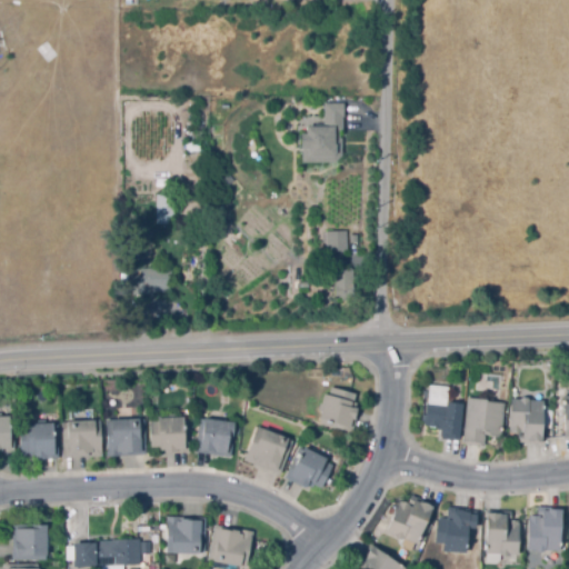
[(303,149),(303,131),(307,131),(307,123),(326,123),(326,101),(343,101),(345,101),(346,113),(343,113),(345,123),(345,129),(341,129),(341,136),(343,136),(343,153),(337,160),(303,160),(303,155),(303,149)]
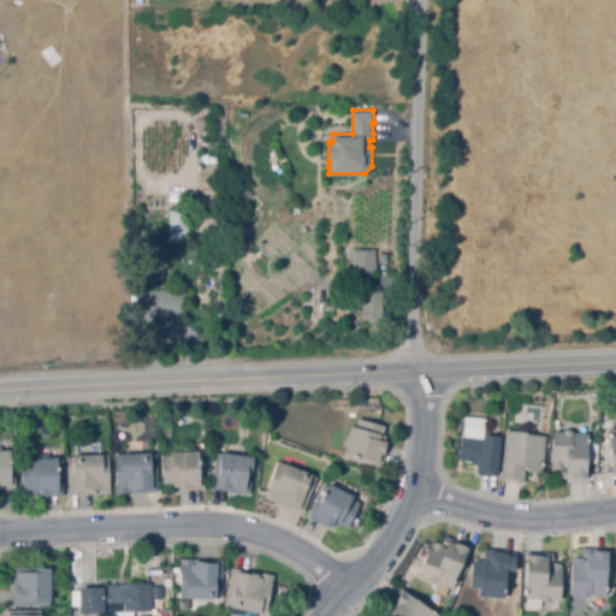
[(217,161),(203,163),(202,153),(217,152),(217,161)]
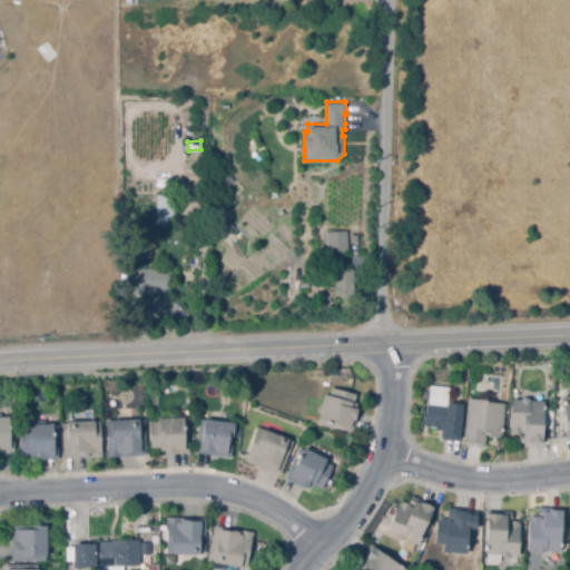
[(229,172),(235,178),(224,188),(217,182),(229,172)]
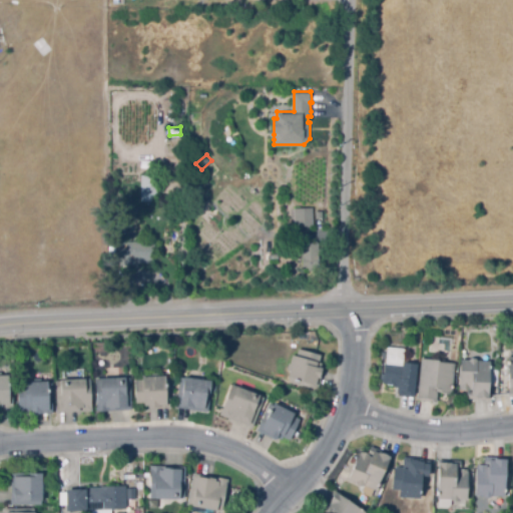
[(158,199),(144,199),(145,175),(158,175),(158,199)]
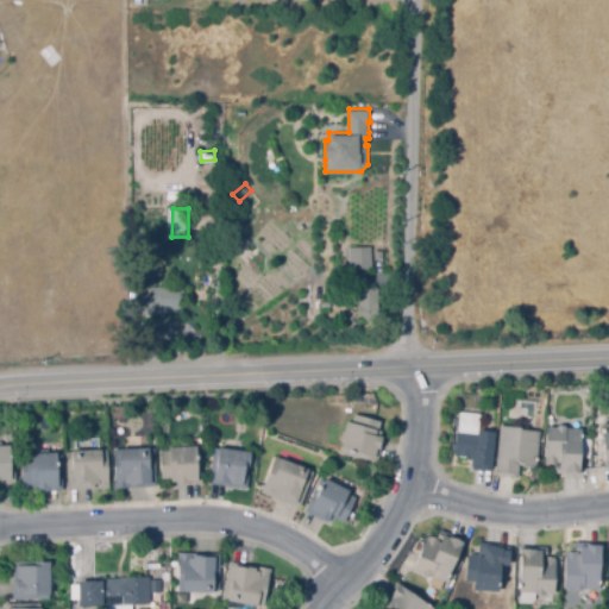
[(372,245),(371,267),(350,267),(351,245),(372,245)]
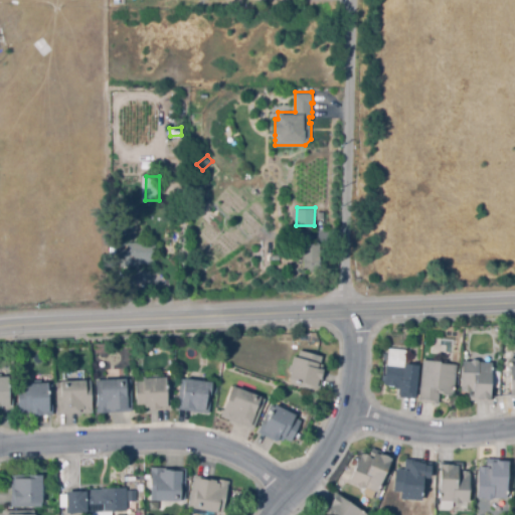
[(133,270),(121,270),(121,254),(130,254),(130,241),(157,242),(157,262),(134,262),(133,270)]
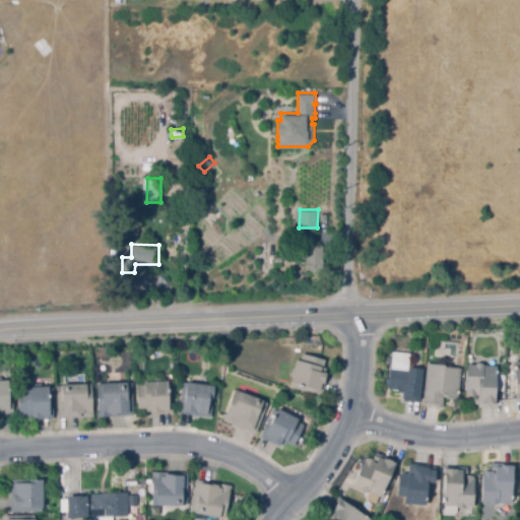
[(311,270),(309,247),(324,246),(326,268),(311,270)]
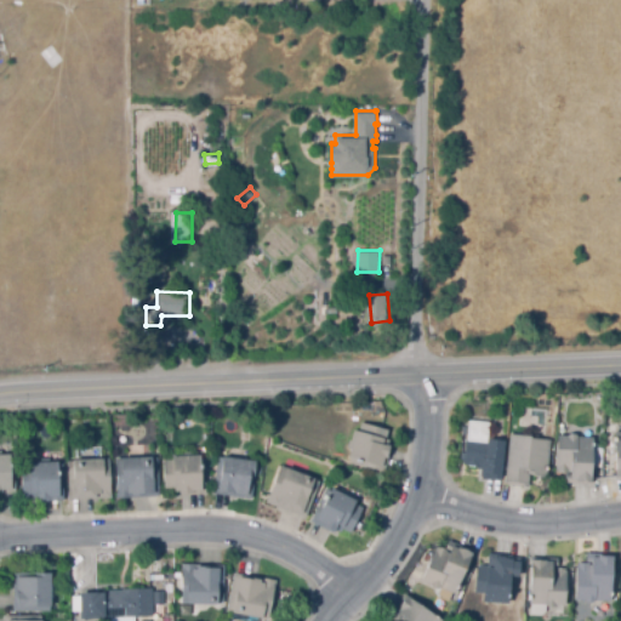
[(388,431),(386,439),(389,440),(388,446),(391,446),(388,454),(389,454),(385,472),(349,463),(349,459),(347,457),(354,431),(359,432),(362,423),(388,431)]
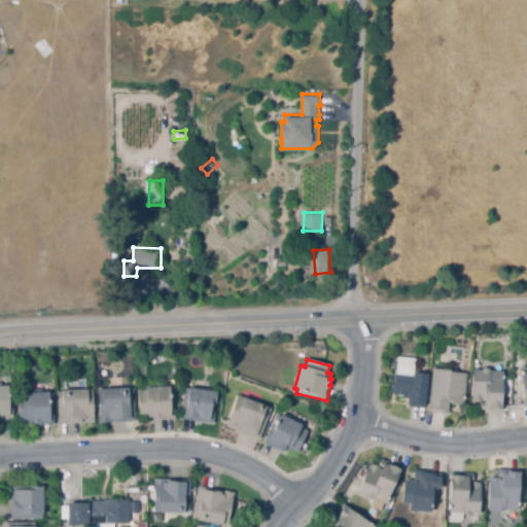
[(468,374),(465,403),(451,403),(450,413),(427,411),(432,369),(468,374)]
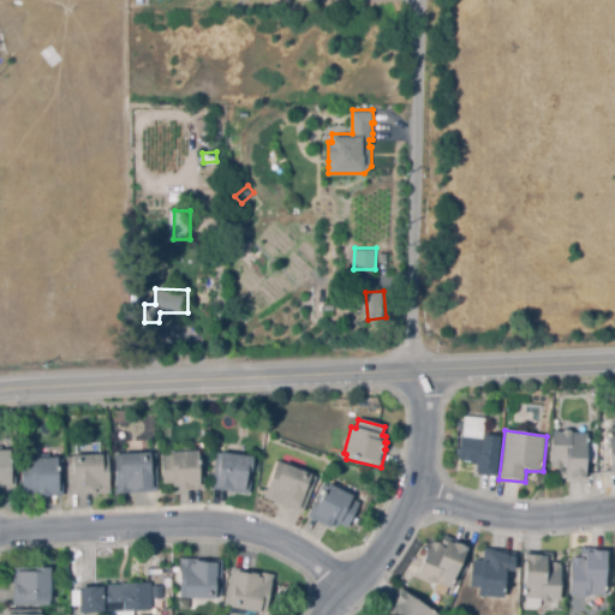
[(589,433),(586,478),(560,478),(560,470),(551,467),(551,431),(562,431),(565,430),(571,430),(573,431),(589,433)]
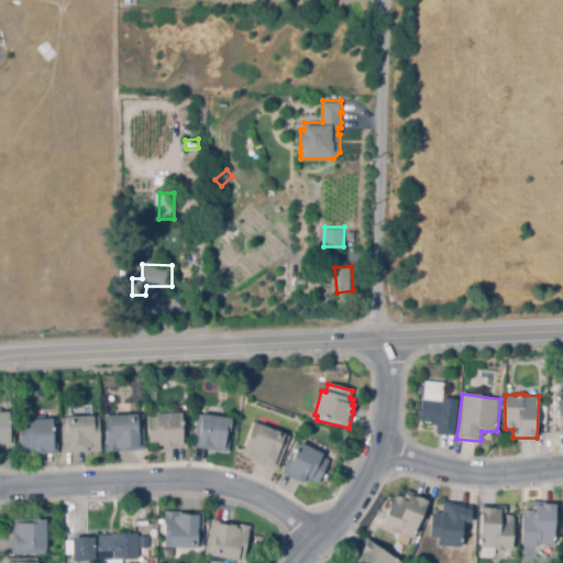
[(457,400),(453,435),(433,433),(434,424),(419,422),(422,399),(441,401),(442,398),(457,400)]
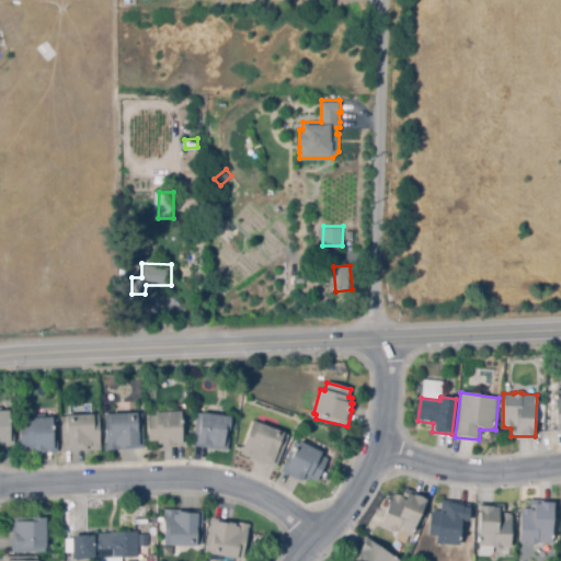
[(14,412),(15,445),(0,445),(0,410),(9,410),(10,412),(14,412)]
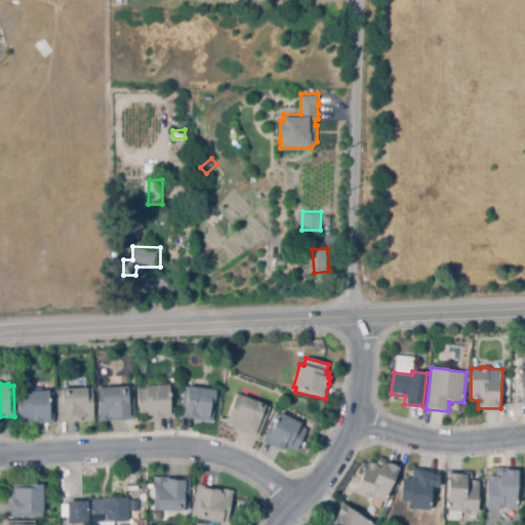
[(173,387),(174,417),(147,417),(147,416),(138,416),(137,389),(145,389),(145,386),(169,385),(169,387),(173,387)]
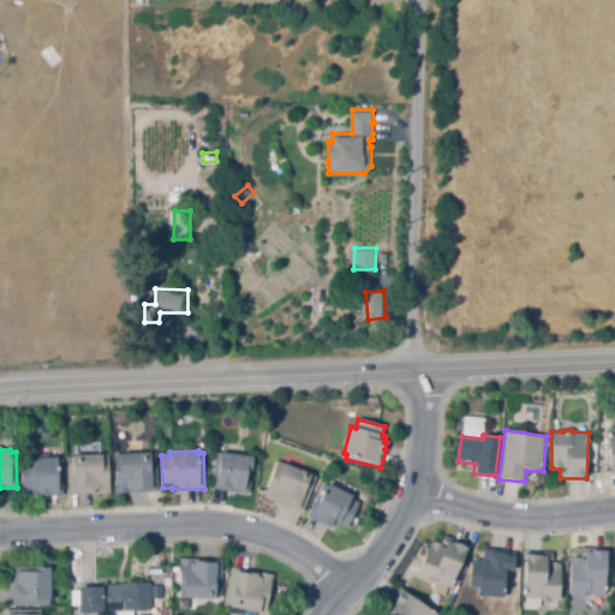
[(150,453),(151,473),(151,493),(115,493),(113,453),(150,453)]
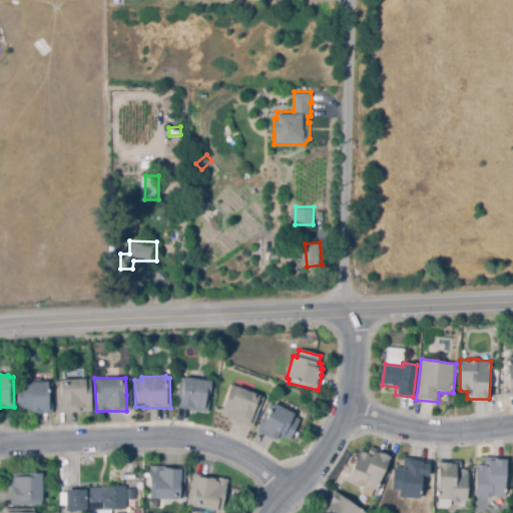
[(213,382),(208,412),(175,408),(180,378),(213,382)]
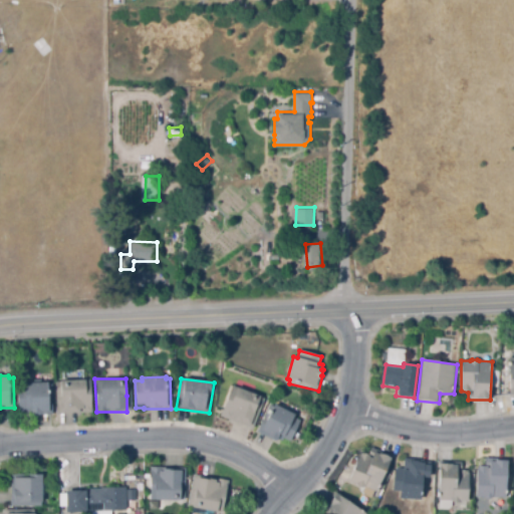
[(90,379),(91,412),(57,414),(55,381),(90,379)]
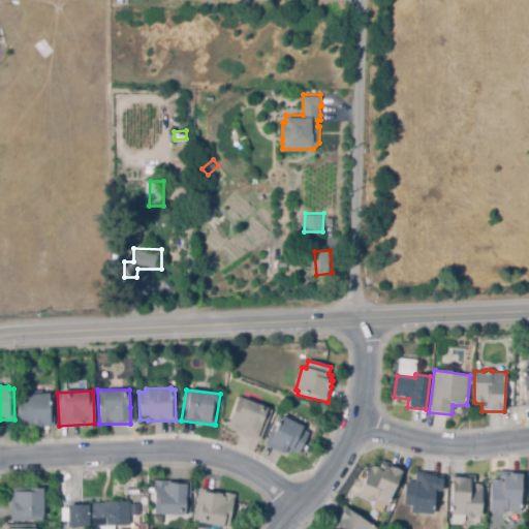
[(54,396),(55,427),(31,427),(31,425),(19,425),(18,397),(25,397),(25,395),(50,393),(50,396),(54,396)]
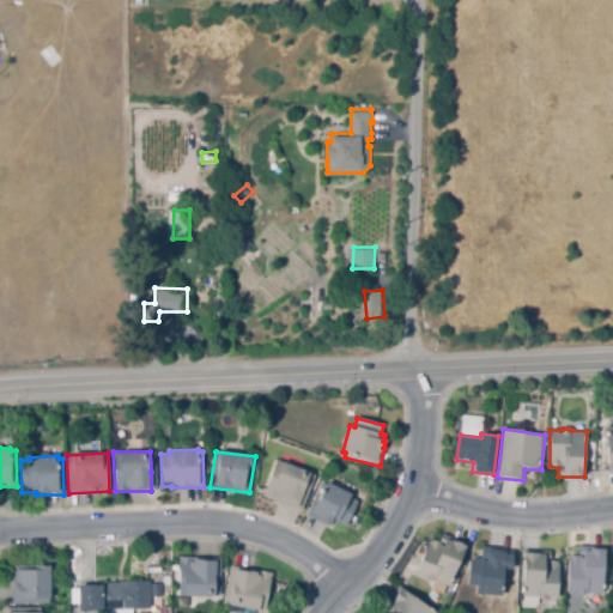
[(315,474),(303,510),(262,496),(277,457),(283,460),(283,462),(315,474)]
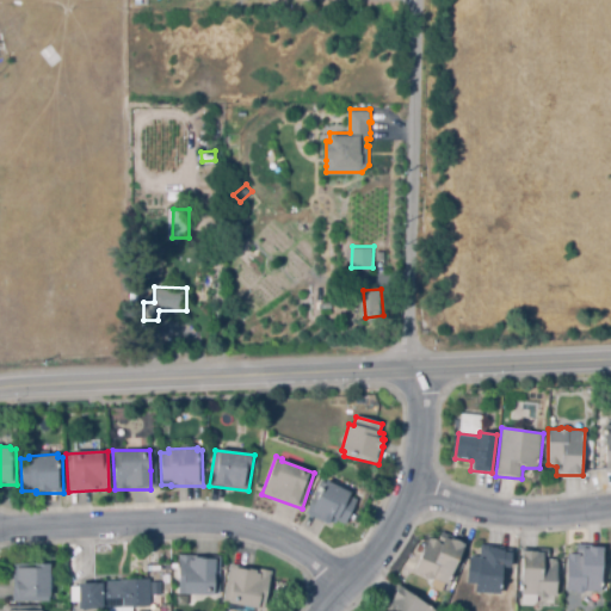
[(350,493),(350,494),(357,499),(344,525),(335,522),(335,523),(329,520),(328,524),(306,513),(320,482),(323,483),(325,480),(350,493)]
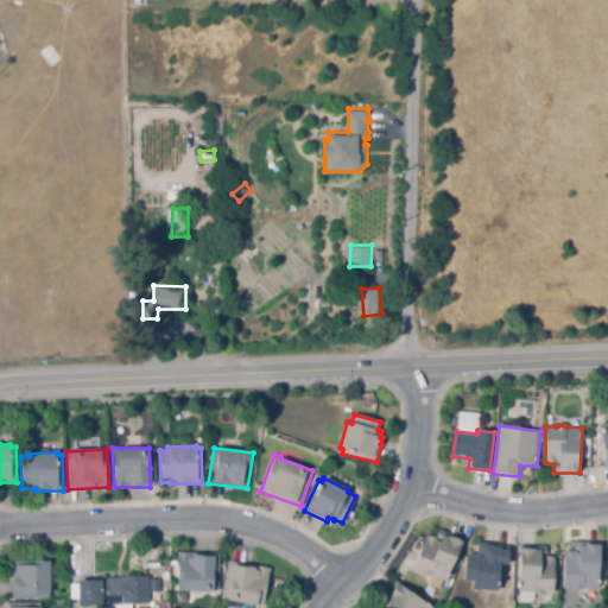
[(463,543),(445,581),(431,576),(428,576),(424,575),(422,572),(413,568),(418,556),(413,552),(416,542),(423,544),(426,534),(436,537),(438,529),(445,531),(444,534),(463,543)]
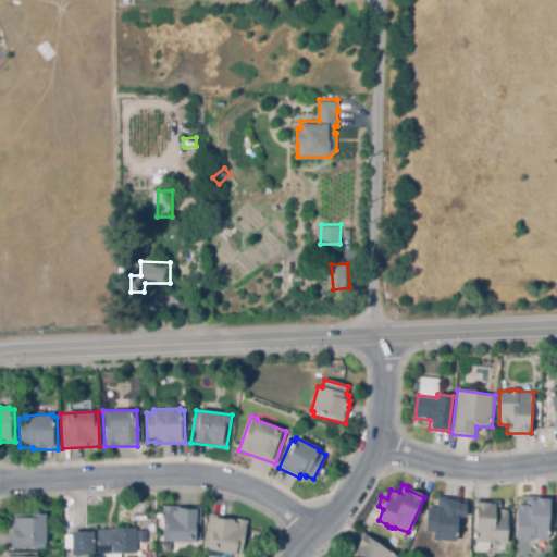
[(467,505),(466,518),(459,518),(457,533),(455,534),(455,541),(433,540),(434,533),(425,532),(426,507),(437,507),(437,497),(445,497),(445,499),(459,502),(459,505),(467,505)]
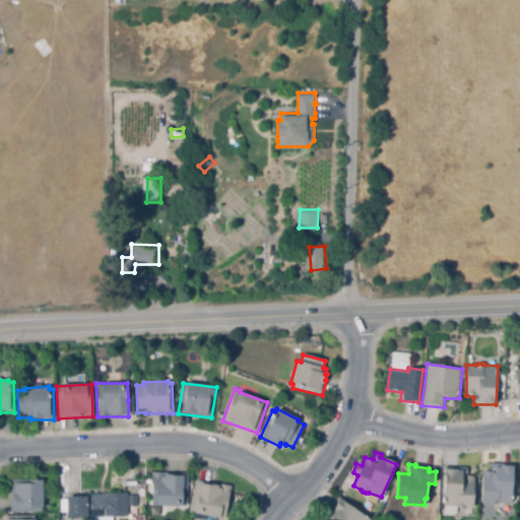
[(473,475),(472,507),(465,507),(462,509),(459,509),(458,506),(444,505),(445,467),(466,466),(467,475),(473,475)]
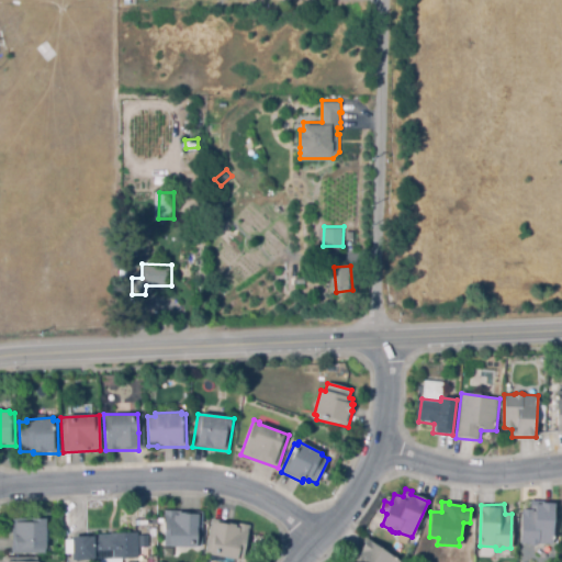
[(555,504),(552,543),(539,543),(536,546),(530,546),(529,543),(521,543),(523,508),(528,508),(528,506),(536,506),(536,504),(555,504)]
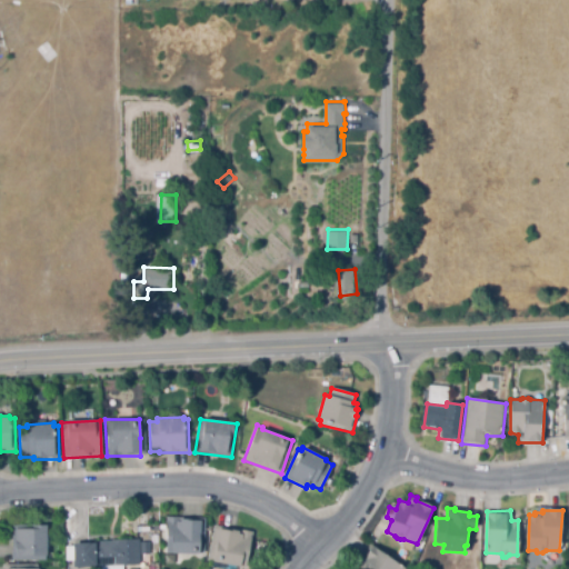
[(207,518),(206,552),(166,552),(166,517),(207,518)]
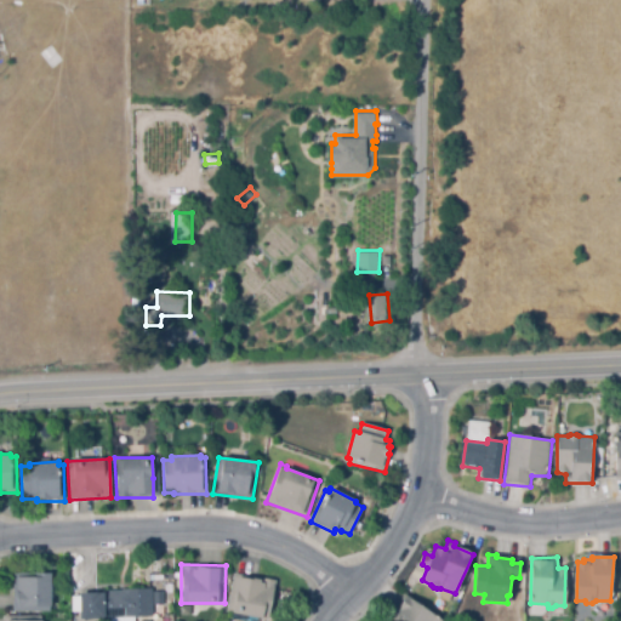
[(52,573),(51,611),(15,611),(15,573),(52,573)]
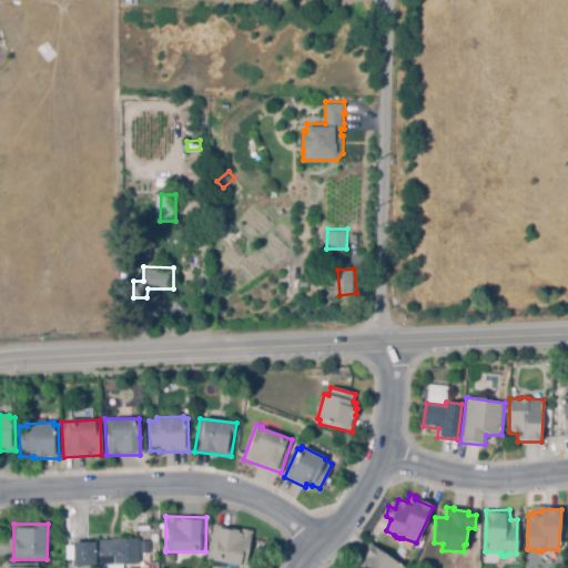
[(252,530),(245,566),(208,560),(214,524),(252,530)]
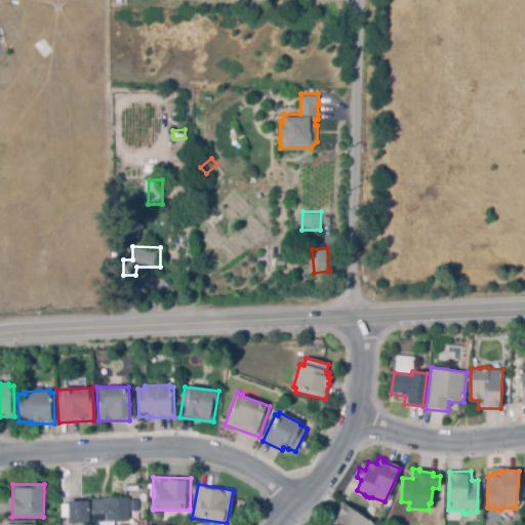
[(139,498),(140,511),(129,511),(130,522),(85,523),(85,521),(69,523),(68,505),(86,503),(86,498),(104,497),(103,497),(129,496),(129,498),(139,498)]
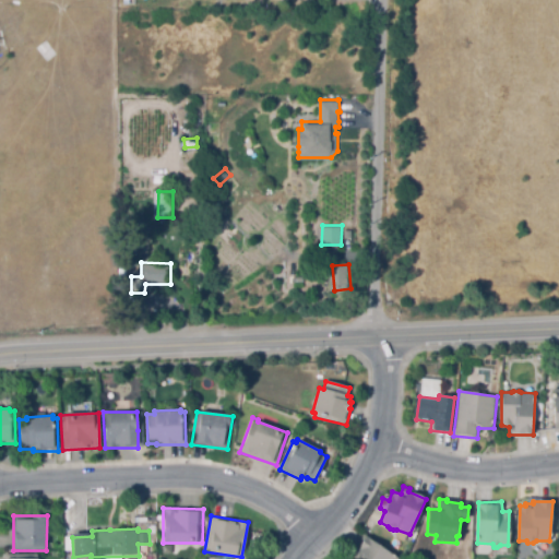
[(400,558),(357,558),(351,555),(364,535),(400,558)]
